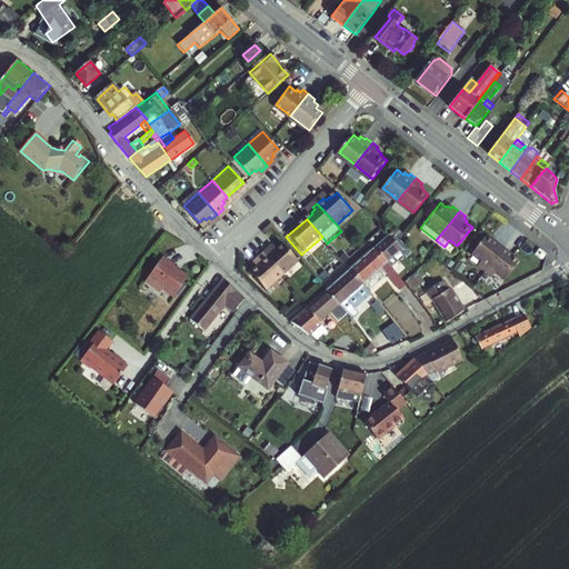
[(477,263),(485,269),(502,246),(486,232),(471,252),(480,259),(477,263)]
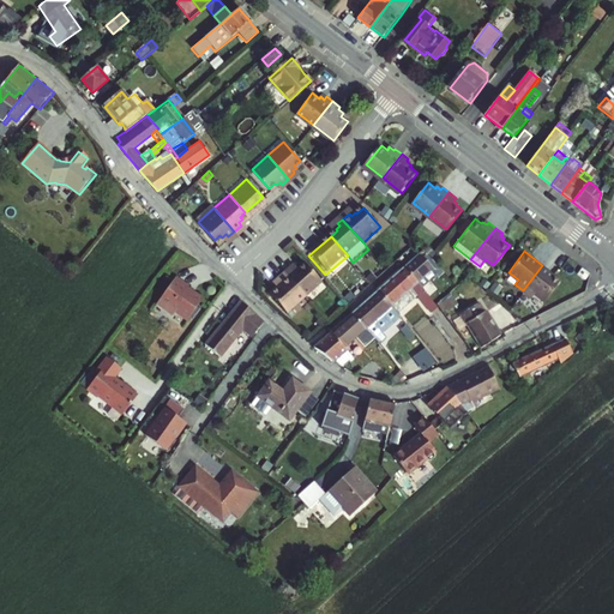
[(419,281),(431,270),(433,269),(420,253),(404,268),(416,278),(419,281)]
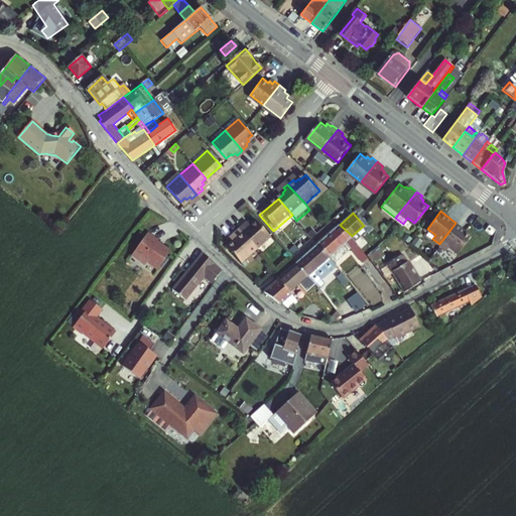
[(254,227),(252,226),(249,229),(248,227),(242,232),(256,248),(270,236),(258,223),(254,227)]
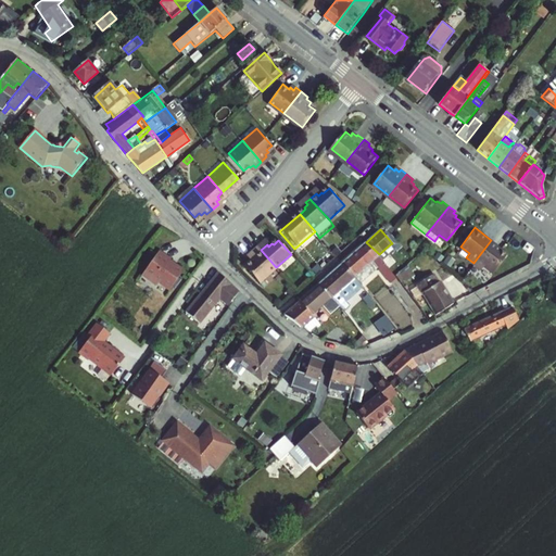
[(507,253),(491,240),(474,263),(481,268),(483,265),(492,272),(507,253)]
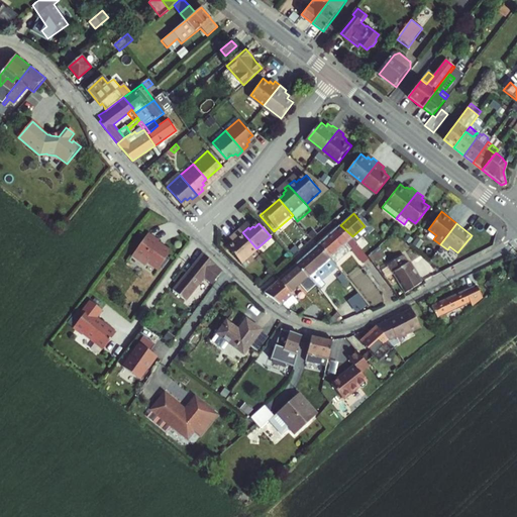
[(318,244),(329,257),(330,259),(334,264),(351,249),(360,262),(367,255),(355,240),(352,236),(350,234),(340,225),(318,244)]
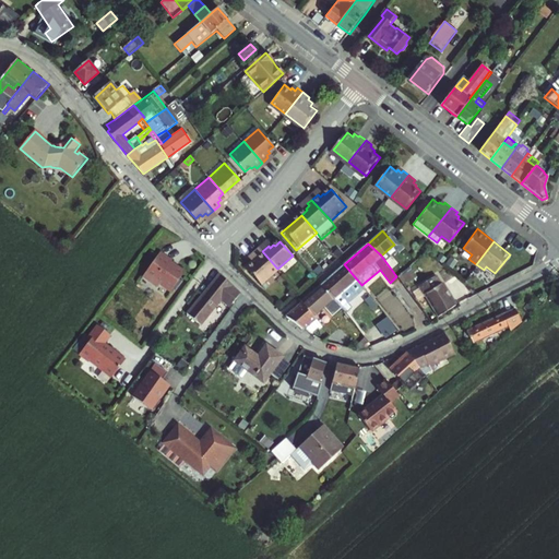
[(395,250),(392,246),(381,256),(384,260),(395,250)]
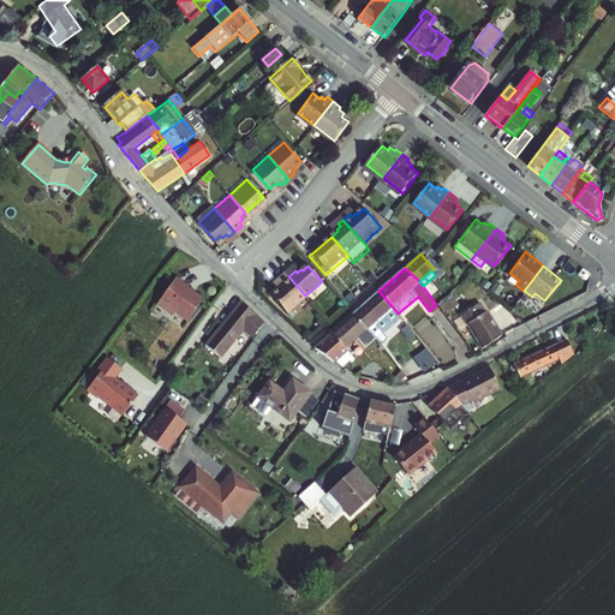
[(187,286),(174,276),(155,304),(172,315),(174,311),(186,320),(201,298),(186,287),(187,286)]
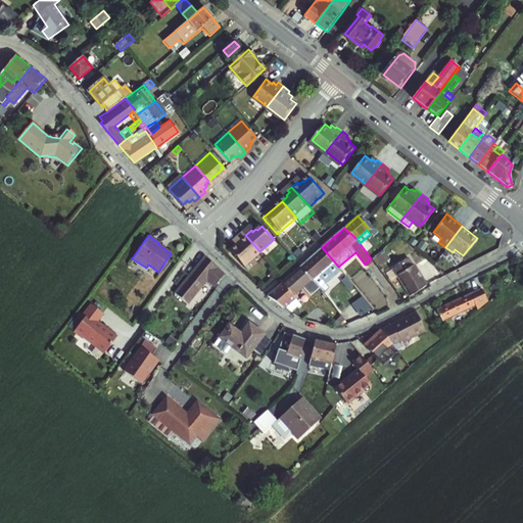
[(232,252),(244,265),(259,251),(245,235),(239,240),(241,242),(237,245),(238,246),(232,252)]
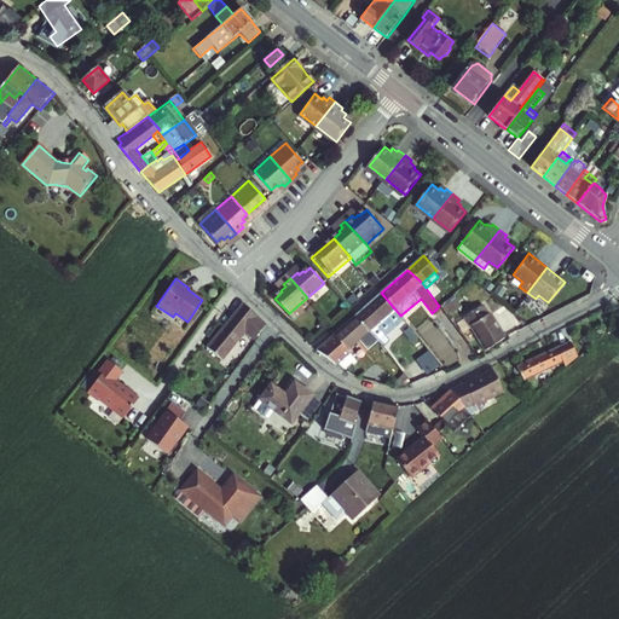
[(381,293),(356,316),(369,330),(394,308),(381,293)]
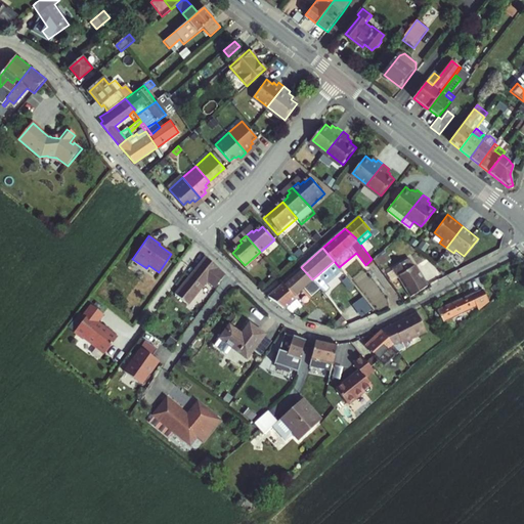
[(381,253),(372,259),(375,263),(376,264),(385,258),(381,253)]
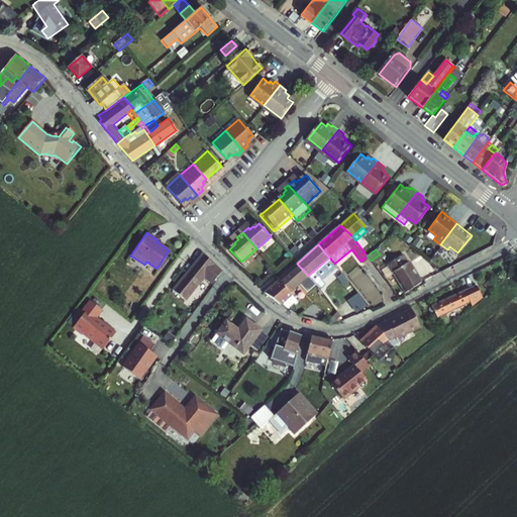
[(216,266),(202,253),(173,290),(186,301),(205,278),(212,284),(222,270),(216,266)]
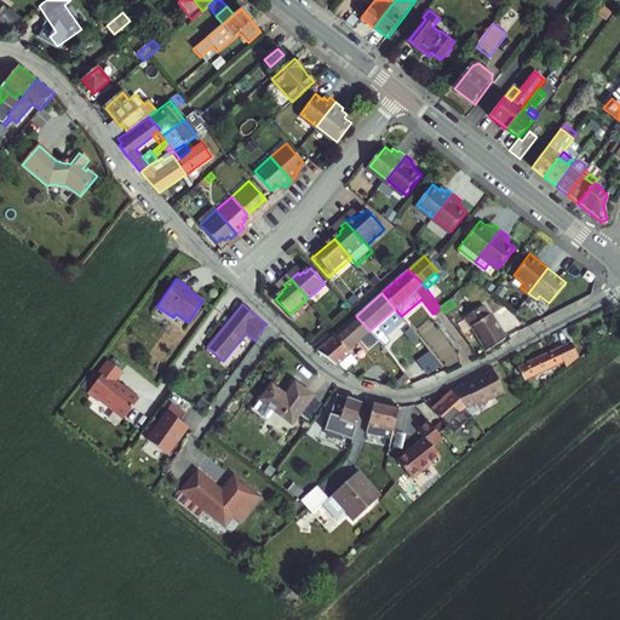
[(483,304),(464,316),(469,325),(463,328),(471,343),(480,344),(484,351),(505,339),(491,314),(489,314),(483,304)]
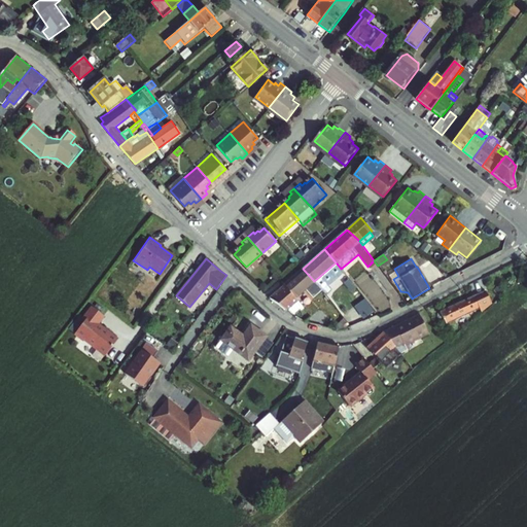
[(374,260),(367,267),(370,270),(377,265),(374,260)]
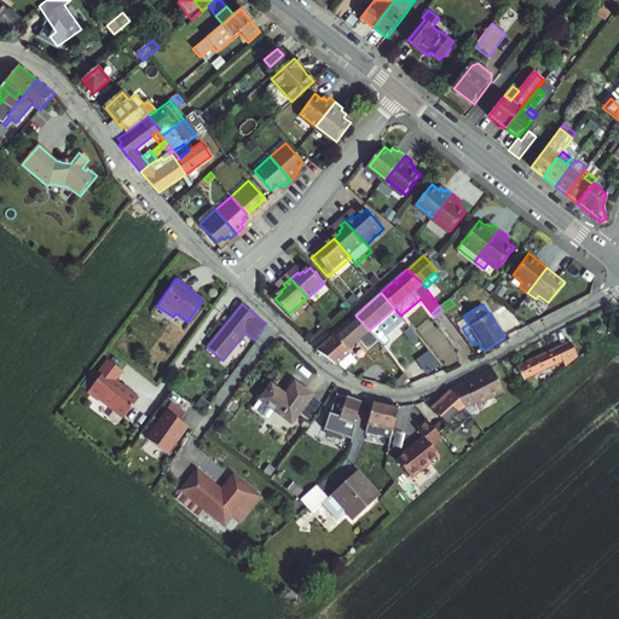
[(334,335),(347,351),(369,330),(356,316),(334,335)]
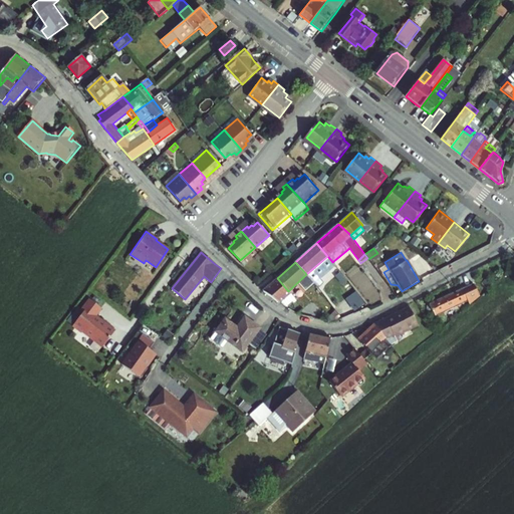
[(291,294),(288,291),(277,278),(263,291),(279,303),(291,294)]
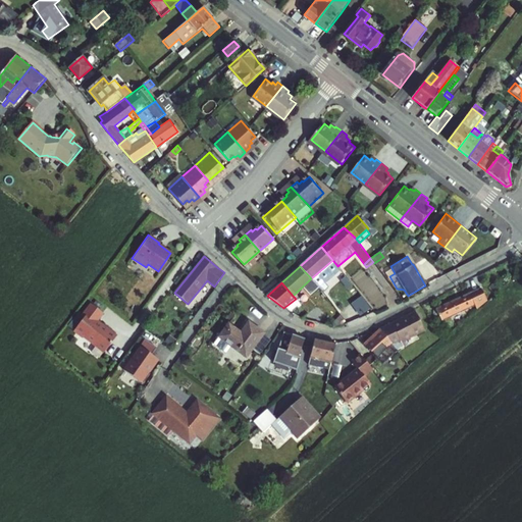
[(458,300),(462,311),(473,306),(475,310),(486,300),(481,289),(458,300)]
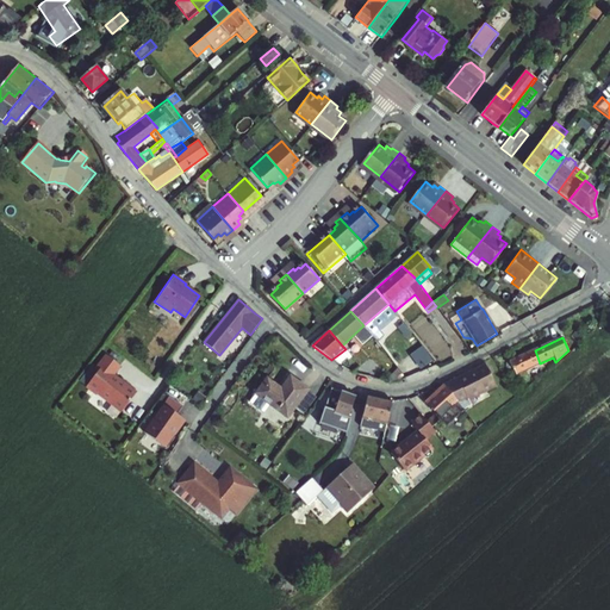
[(340,365),(350,355),(346,349),(331,360),(340,365)]
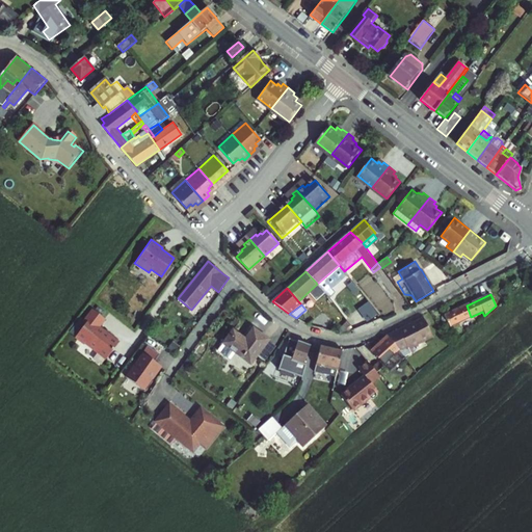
[(445,315),(450,326),(471,317),(467,306),(445,315)]
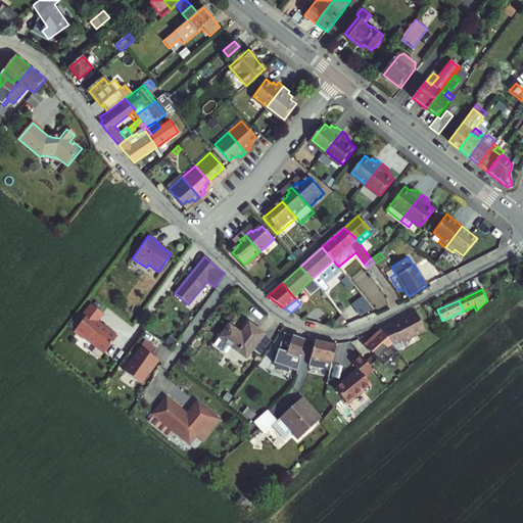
[(103,313),(91,303),(82,316),(84,318),(74,331),(83,338),(84,336),(104,352),(116,336),(97,321),(103,313)]
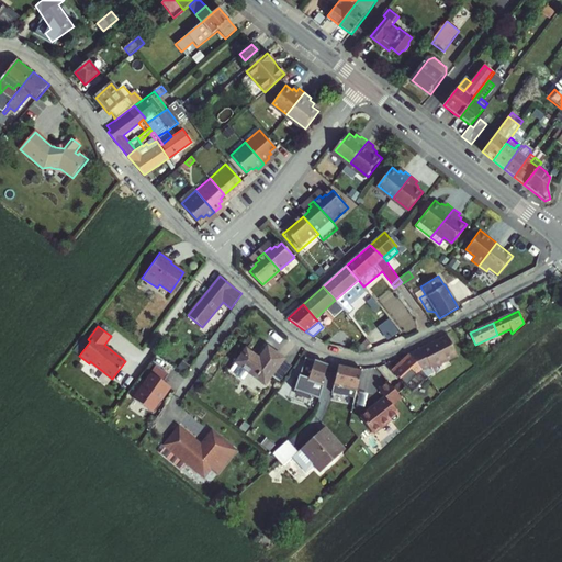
[(452,344),(415,363),(427,378),(433,384),(439,381),(437,377),(462,363),(452,344)]
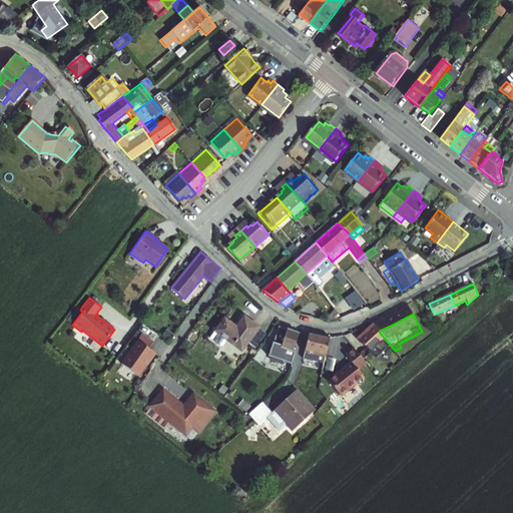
[(235,328),(234,328),(225,341),(240,352),(258,329),(243,318),(235,328)]
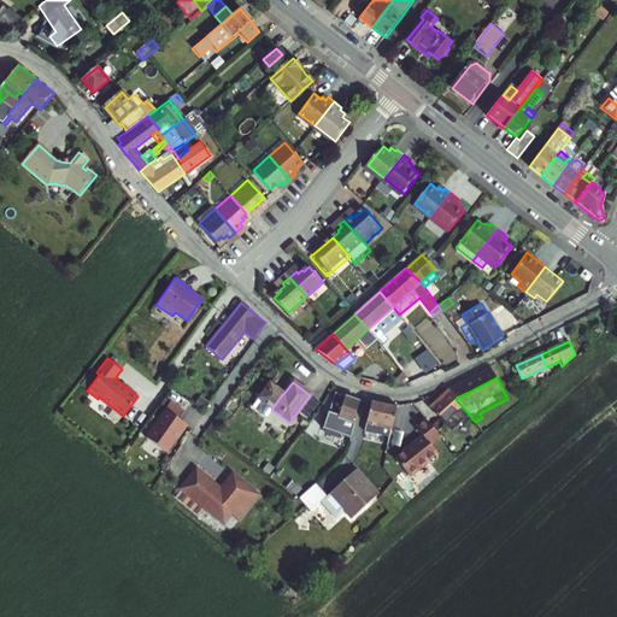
[(271,410),(282,394),(269,383),(257,399),(271,410)]
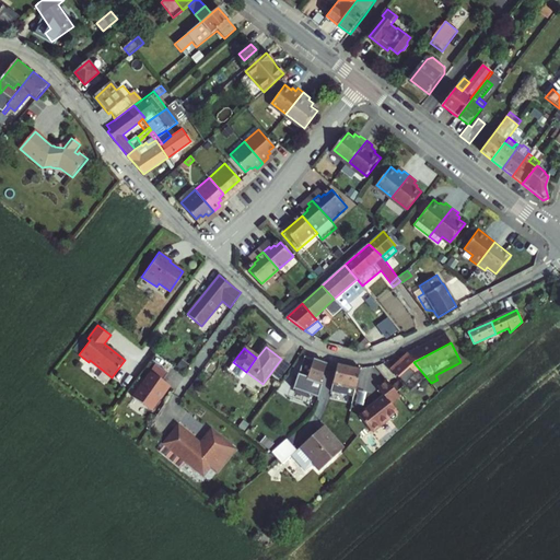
[(319,384),(327,364),(326,363),(304,357),(298,375),(306,378),(301,395),(316,400),(322,384),(319,384)]
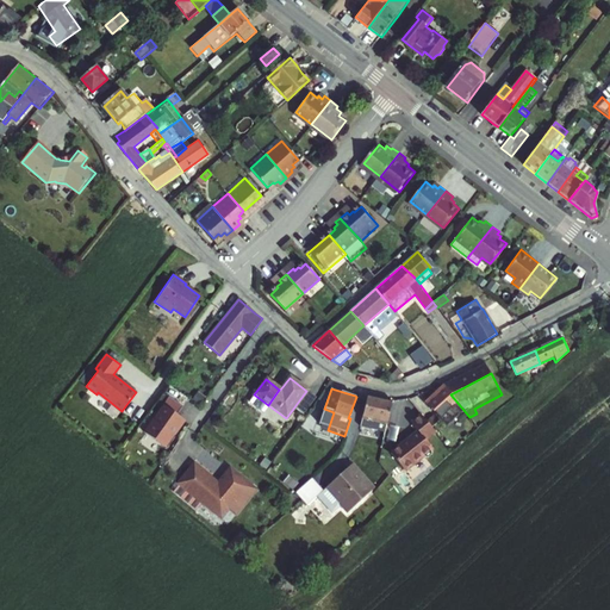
[(142,435),(165,449),(184,418),(176,414),(182,403),(167,393),(142,435)]
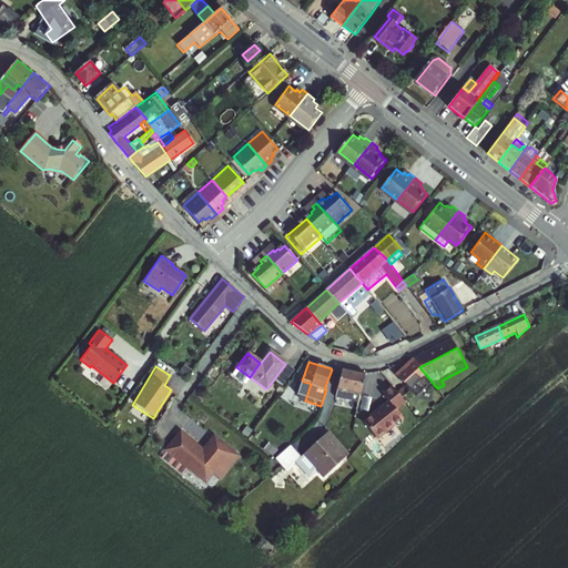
[(432,382),(419,367),(403,381),(415,396),(432,382)]
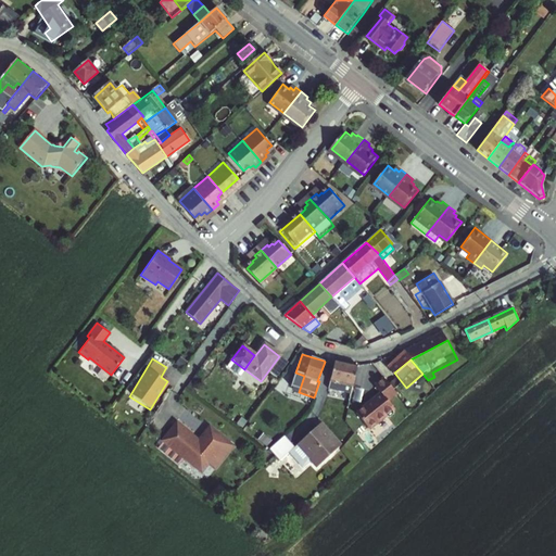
[(333,405),(346,408),(357,366),(343,363),(336,361),(335,364),(328,389),(337,391),(333,405)]
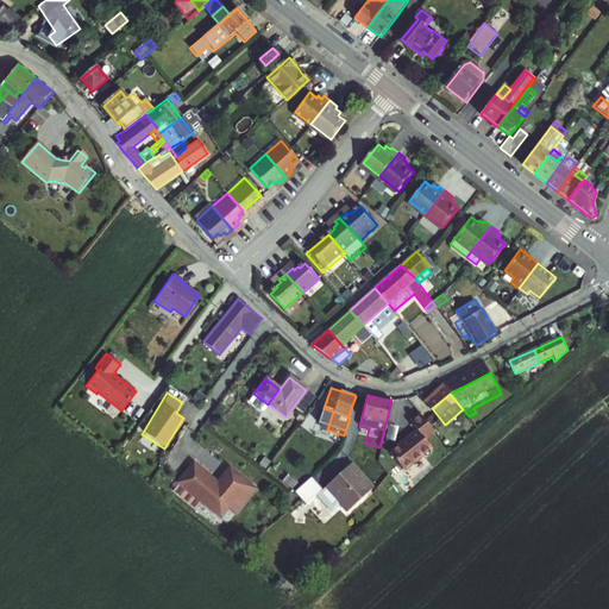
[(425,438),(434,431),(421,414),(410,422),(418,431),(390,452),(403,469),(422,454),(424,456),(427,457),(431,453),(431,451),(428,449),(431,446),(425,438)]
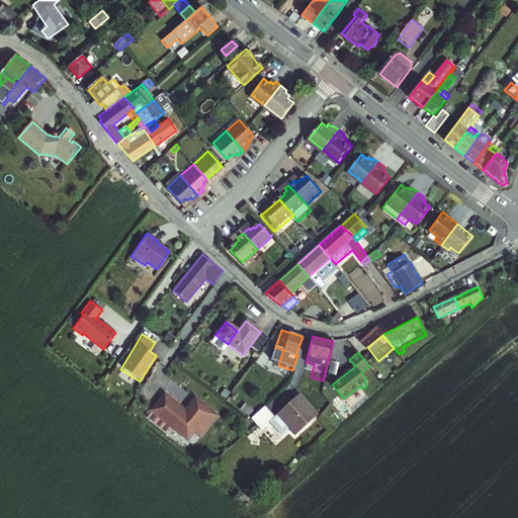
[(272,414),(270,412),(256,425),(261,429),(266,423),(279,436),(286,429),(291,434),(316,413),(307,403),(306,404),(295,393),(272,414)]
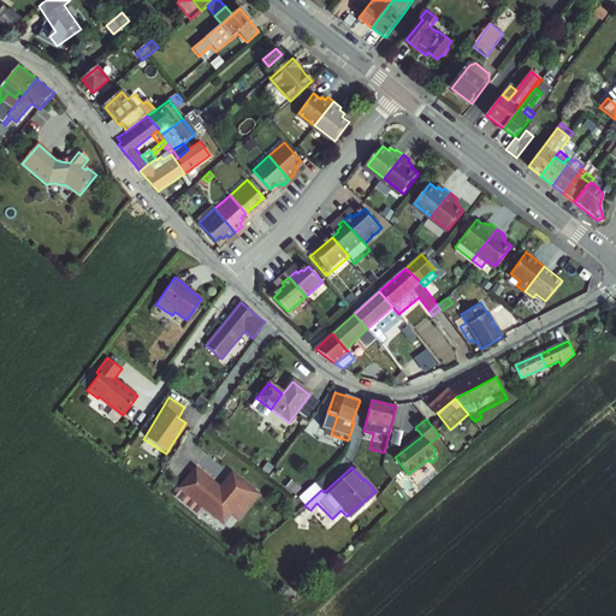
[(220,489),(199,471),(182,490),(223,522),(231,513),(237,519),(258,495),(232,474),(220,489)]
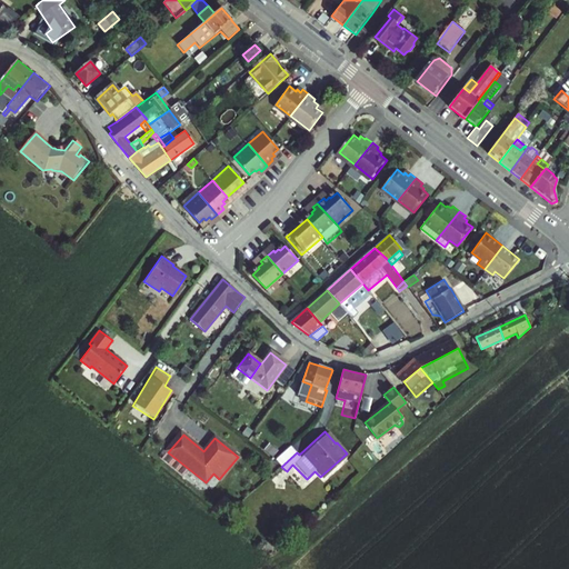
[(281,467),(297,452),(289,447),(275,462),(281,467)]
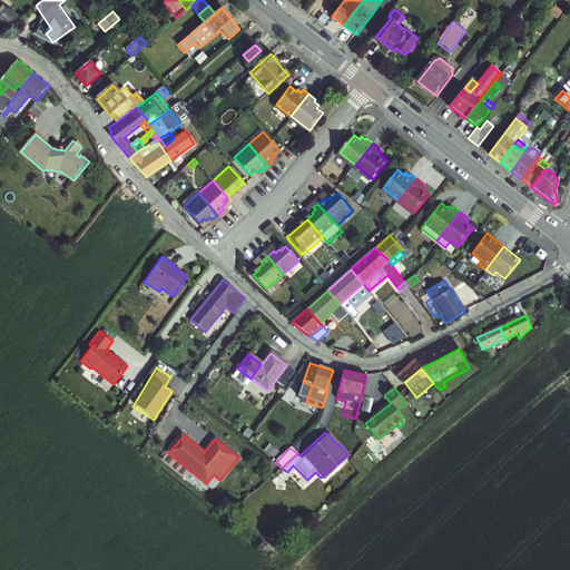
[(282,531),(267,543),(275,552),(290,539),(282,531)]
